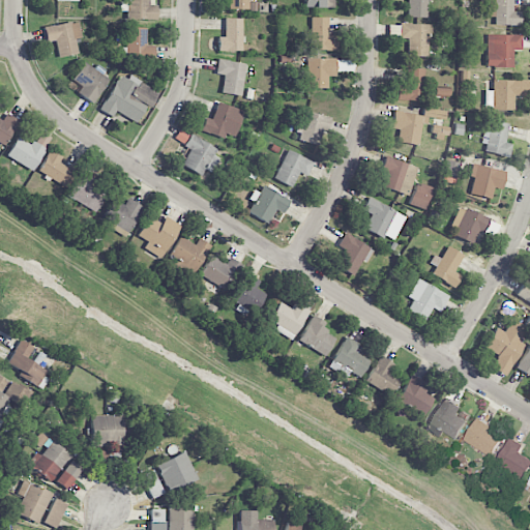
[(156,20),(156,5),(149,5),(149,0),(126,0),(126,20),(156,20)]
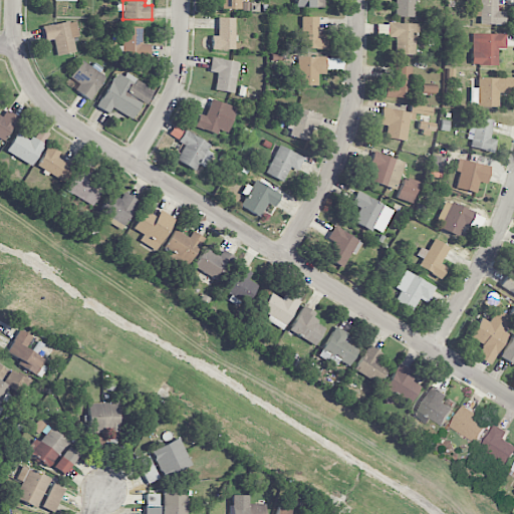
[(221,0),(221,9),(241,9),(240,0),(221,0)]
